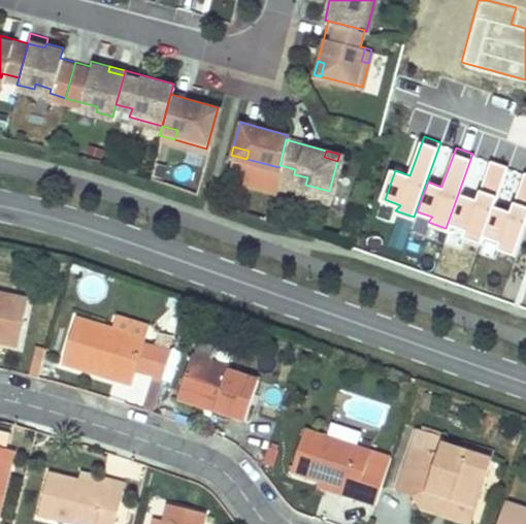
[(278,167),(247,159),(242,172),(275,181),(278,167)]
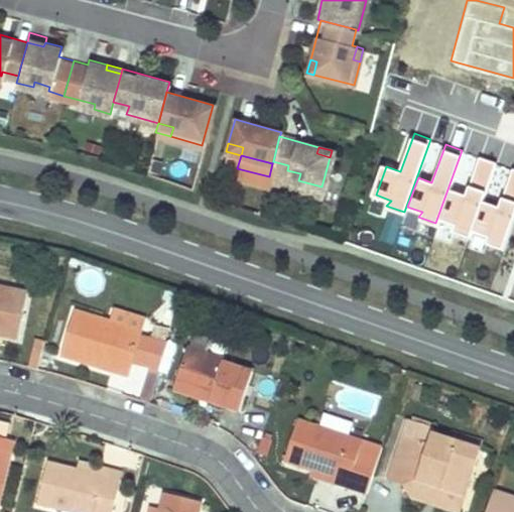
[(450,229),(467,235),(493,162),(477,156),(463,194),(450,189),(438,218),(454,223),(450,229)]
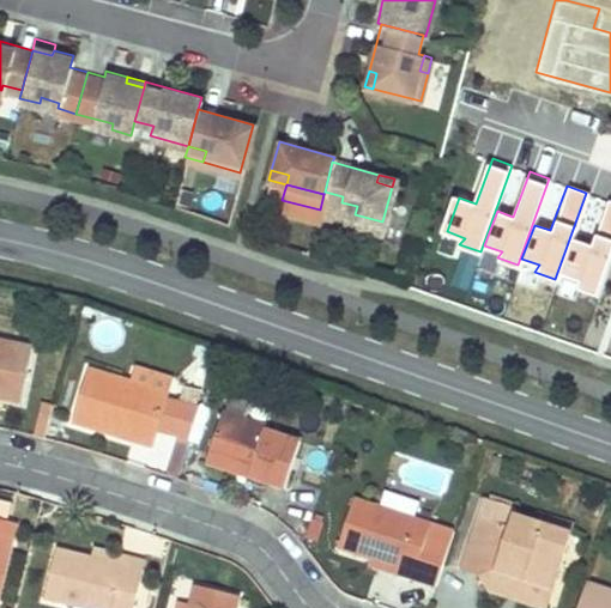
[(572,284),(592,292),(610,237),(610,200),(604,198),(587,243),(572,237),(558,272),(576,278),(572,284)]
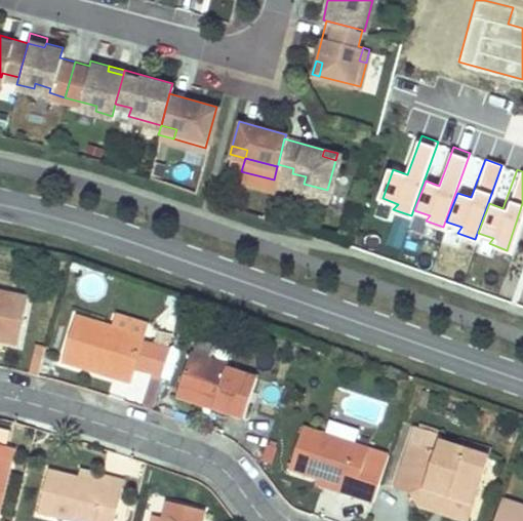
[(304,184),(306,176),(292,173),(290,181),(304,184)]
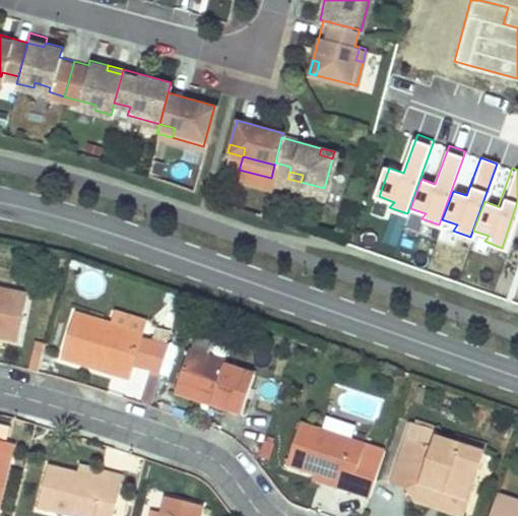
[(0,333),(15,337),(25,294),(0,287),(0,333)]
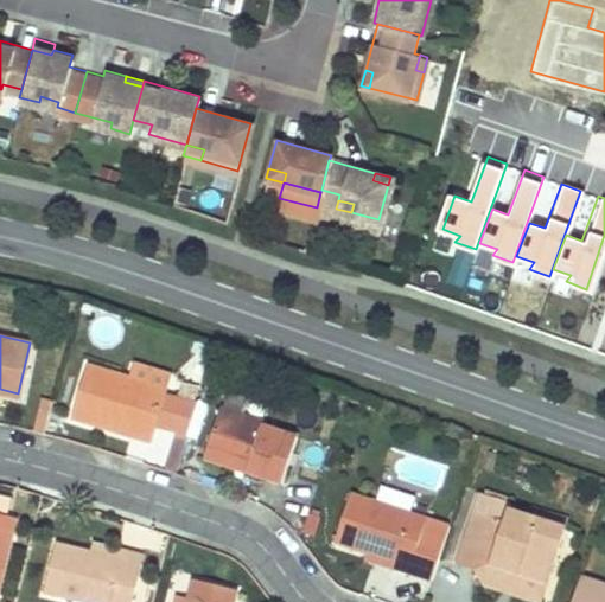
[(87,363),(70,414),(100,423),(102,416),(133,426),(131,433),(150,437),(153,426),(184,435),(196,401),(163,392),(165,386),(87,363)]
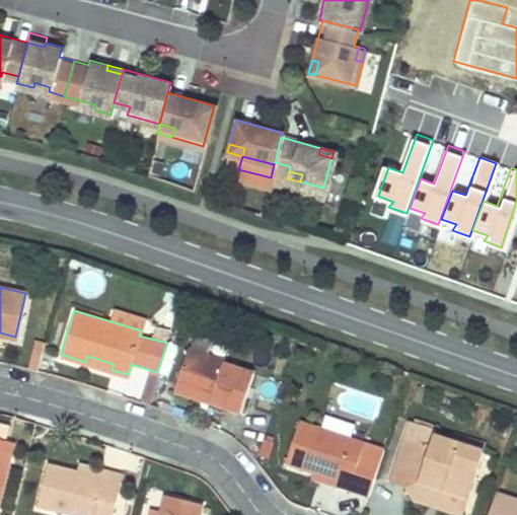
[(187,347),(174,381),(210,394),(208,401),(237,412),(251,372),(221,362),(222,359),(187,347)]
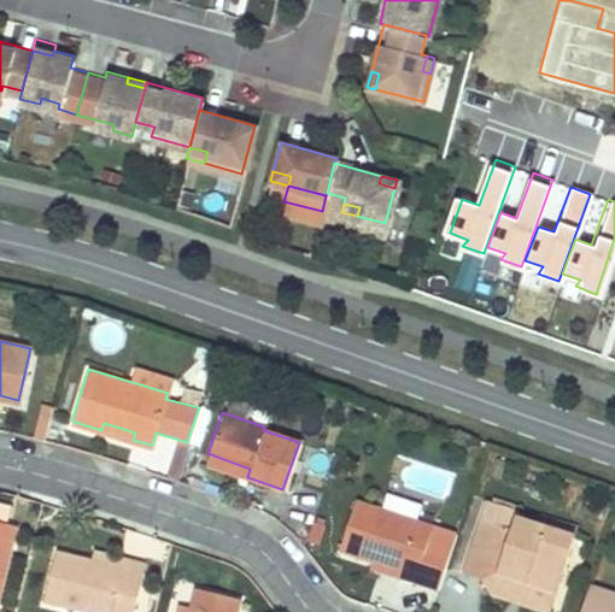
[(104,423),(101,430),(133,440),(135,433),(104,423)]
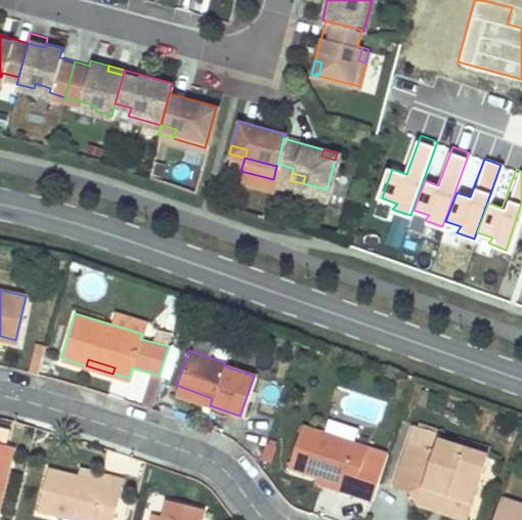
[(176,385),(173,393),(210,405),(212,398),(176,385)]
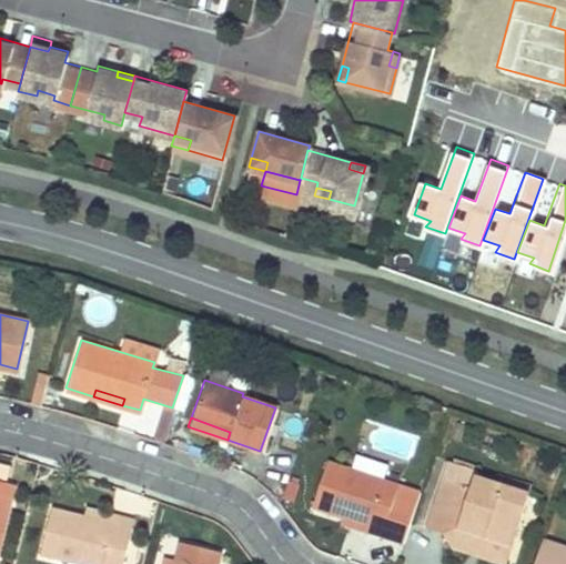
[(385,471),(388,460),(356,452),(354,463),(385,471)]
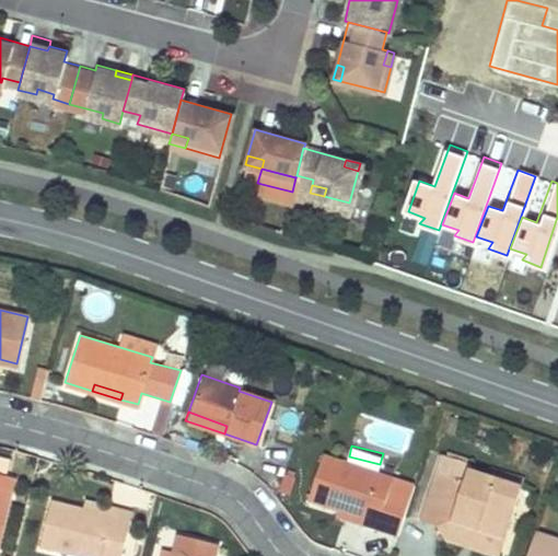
[(321,452),(305,496),(325,504),(338,507),(361,514),(362,516),(360,522),(396,534),(414,484),(321,452)]
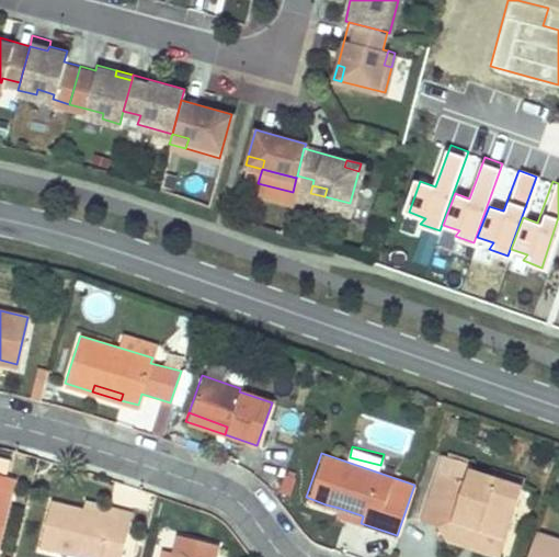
[(464,479),(451,475),(436,469),(421,519),(447,529),(448,529),(452,519),(504,536),(521,488),(467,469),(464,479)]
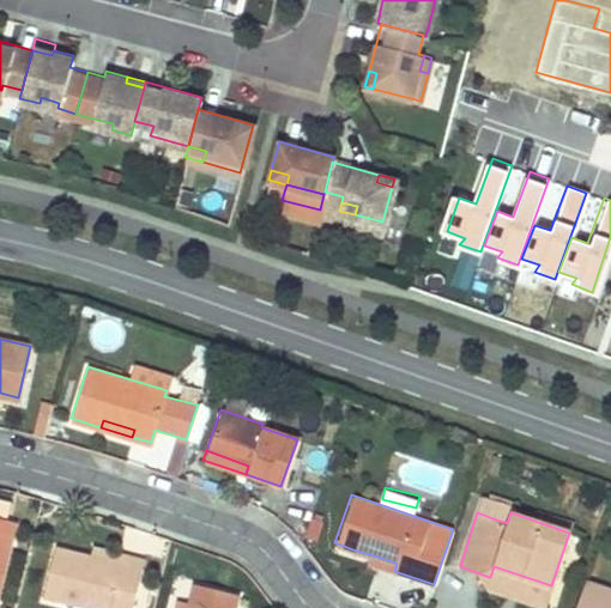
[(0,572),(13,521),(0,517),(0,572)]
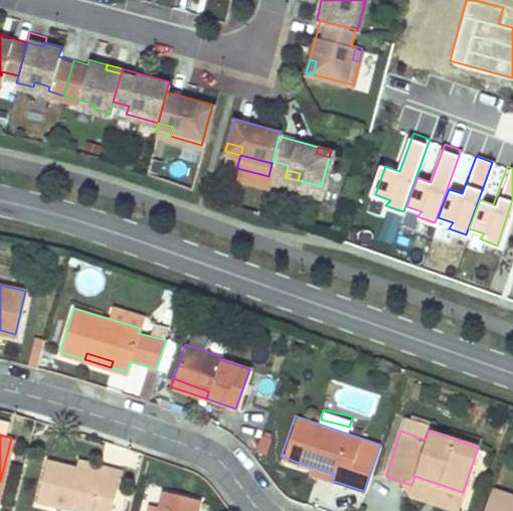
[(109,510),(119,477),(111,475),(103,473),(86,468),(45,458),(34,500),(77,510),(109,510)]
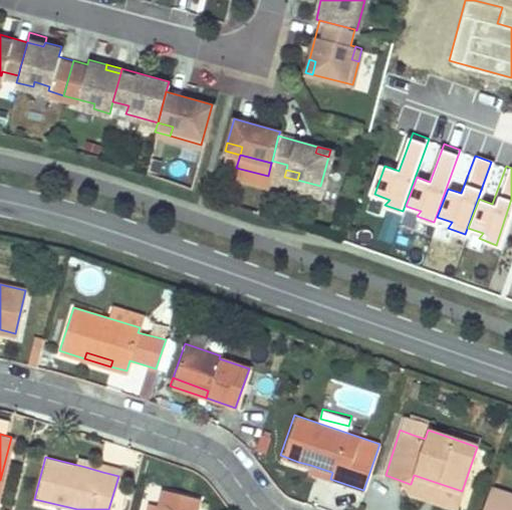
[(104,464),(87,460),(85,467),(102,472),(104,464)]
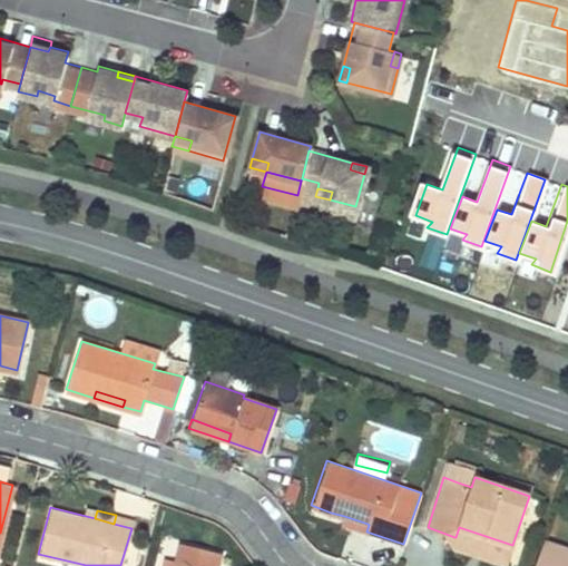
[(344,516),(342,523),(366,532),(369,525),(368,524),(344,516)]
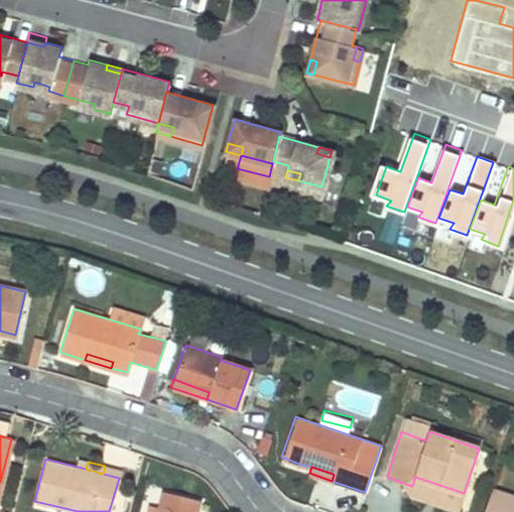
[(410,492),(459,508),(464,493),(415,477),(412,486),(411,486),(410,492)]
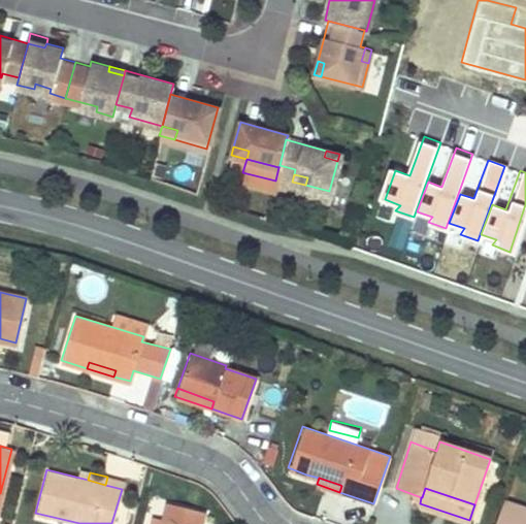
[(495,523),(525,523),(525,506),(503,500),(495,523)]
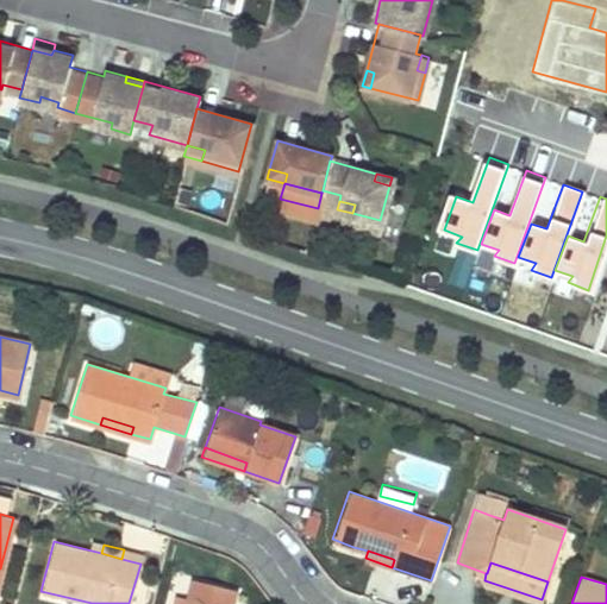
[(229,603),(232,590),(193,578),(186,603),(229,603)]
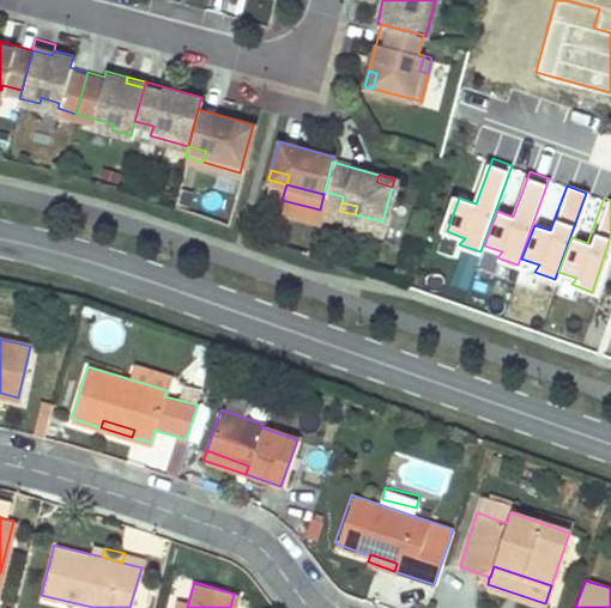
All buildings are outlined.
